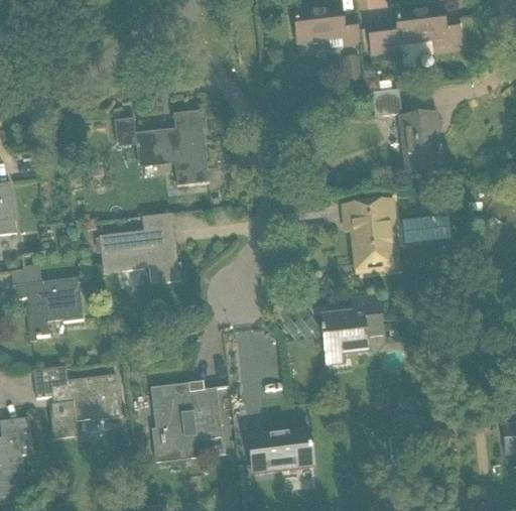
[(357,32),(355,12),(341,14),(339,1),(292,6),(297,40),(316,38),(329,37),(330,45),(343,43),(358,41),(357,32)]
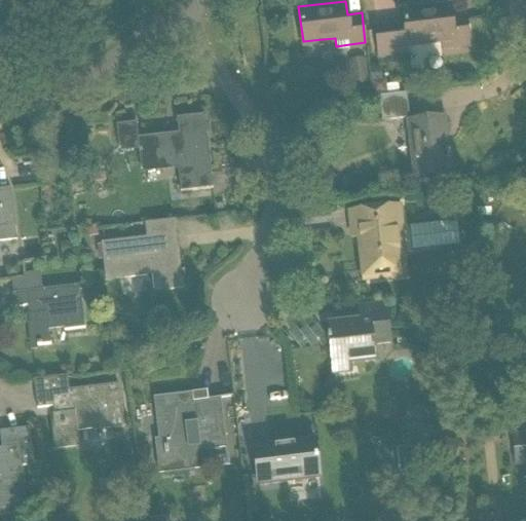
[(374,24),(378,53),(409,49),(408,41),(441,37),(442,46),(468,43),(464,13),(451,14),(449,1),(402,7),(404,21),(374,24)]
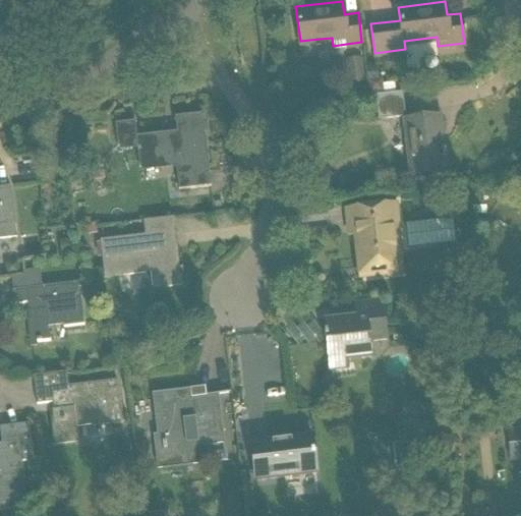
[(344,55),(347,79),(365,76),(362,53),(344,55)]
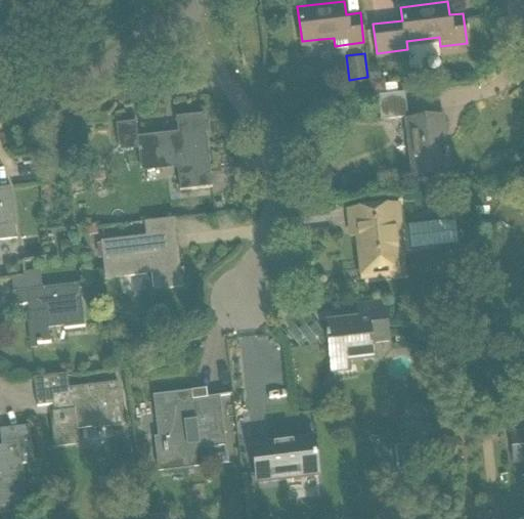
[(377,92),(380,117),(406,114),(404,89),(377,92)]
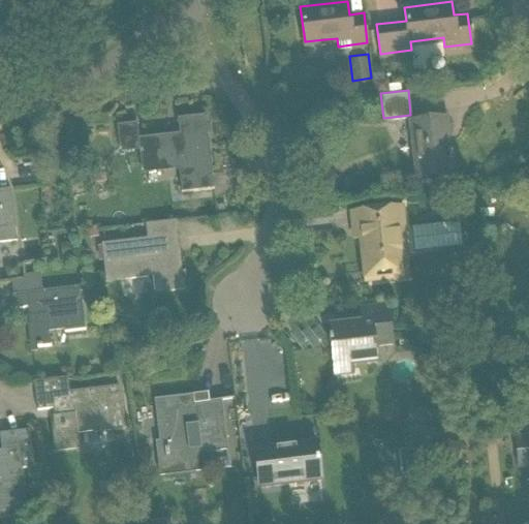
[(116,122),(119,143),(119,145),(138,143),(141,166),(178,162),(181,189),(214,185),(205,112),(177,115),(178,130),(138,134),(136,120),(116,122)]
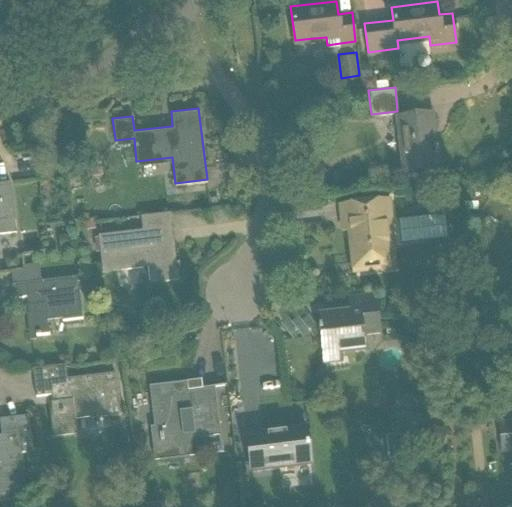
[(396,115),(403,170),(439,165),(432,110),(396,115)]
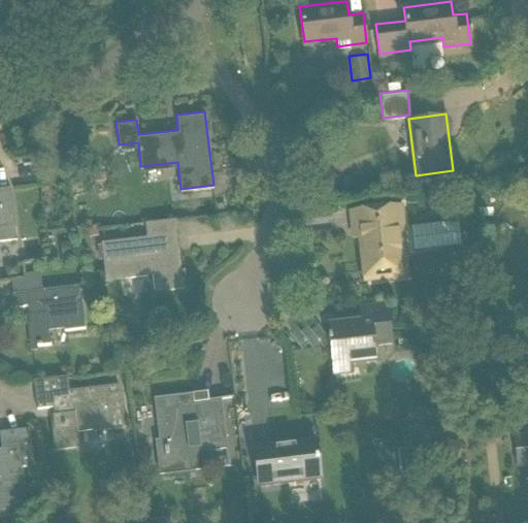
[(0,238),(17,237),(9,185),(0,186),(0,238)]
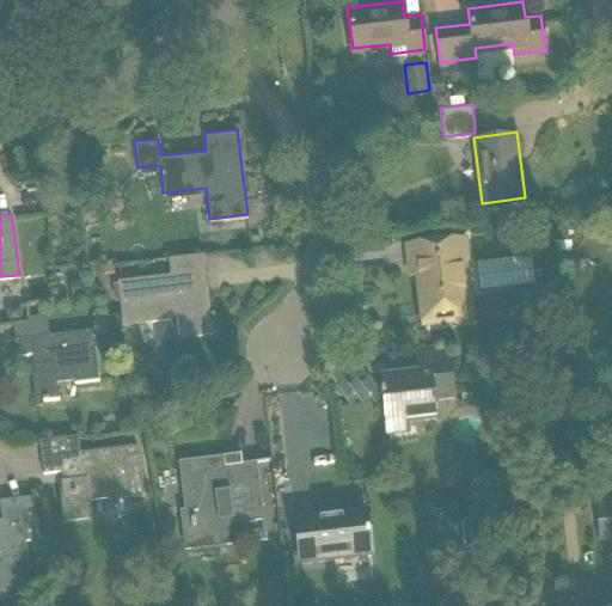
[(416,273),(422,324),(465,319),(458,256),(467,255),(465,234),(407,242),(410,274),(416,273)]
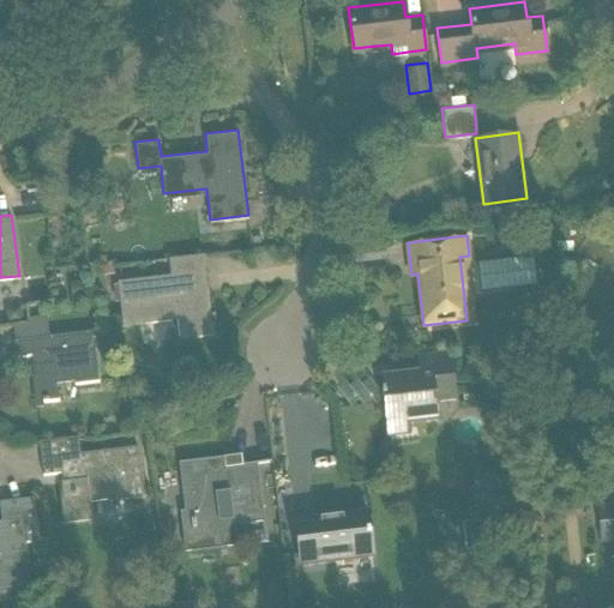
[(116,280),(122,324),(178,317),(180,337),(214,332),(204,252),(168,256),(169,272),(116,280)]
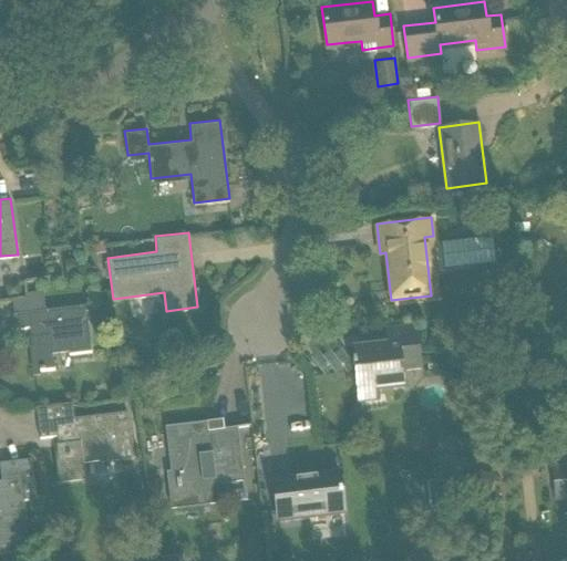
[(443,262),(495,260),(494,232),(442,235),(443,262)]
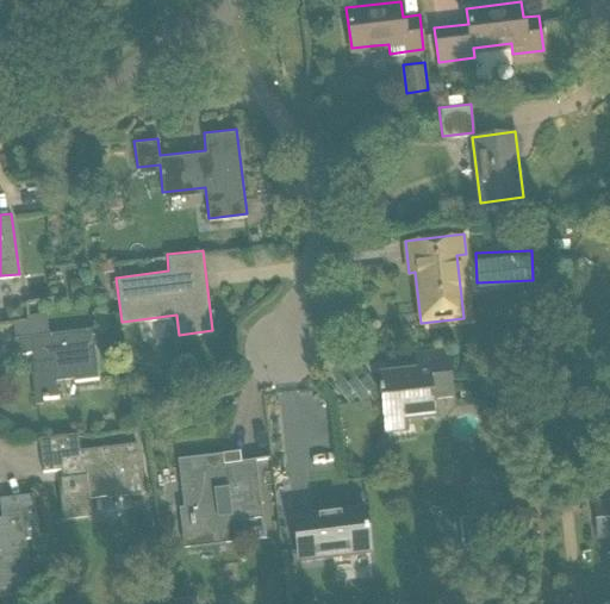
[(111,259),(100,259),(101,269),(112,268),(111,259)]
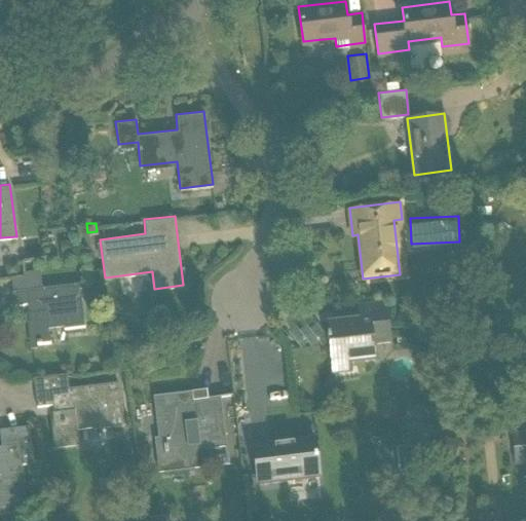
[(70,238),(61,239),(62,251),(71,250),(70,238)]
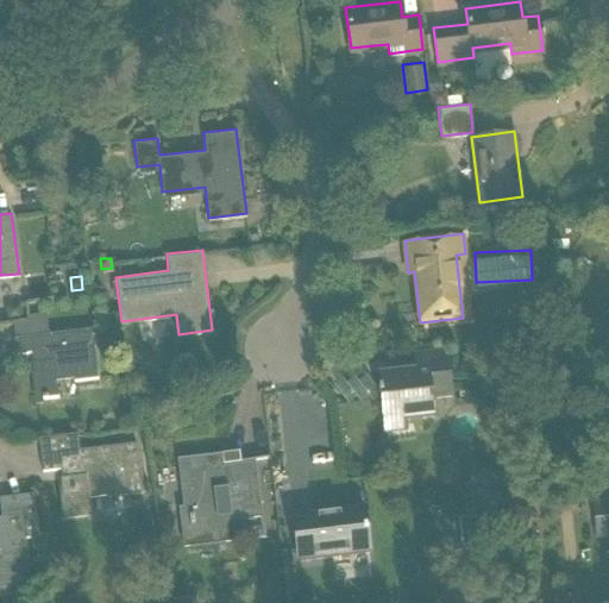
[(19,302),(5,303),(7,319),(22,316),(19,302)]
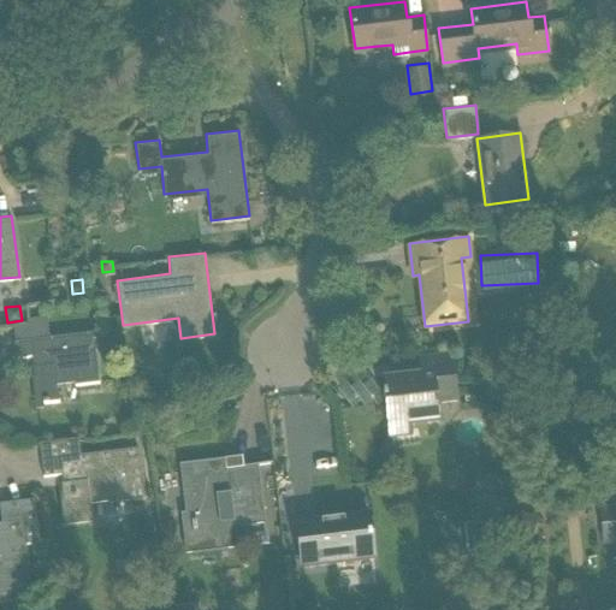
[(99,379),(93,330),(13,338),(16,356),(31,354),(37,401),(58,398),(57,385),(57,382),(75,379),(75,383),(99,379)]
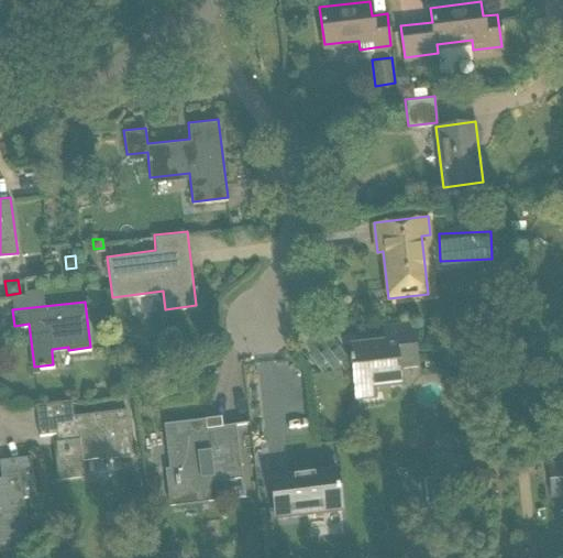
[(350,343),(355,395),(375,393),(374,384),(400,381),(398,365),(418,363),(414,337),(412,321),(384,326),(385,339),(368,341),(350,343)]
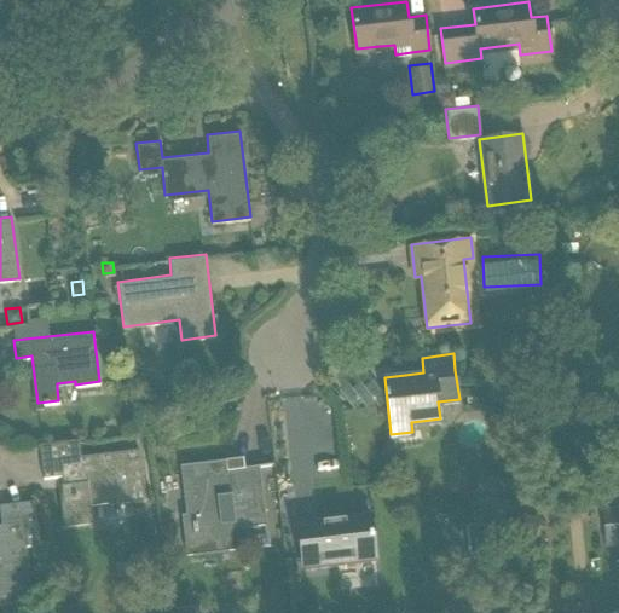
[(145,498),(138,447),(133,447),(71,455),(69,441),(63,441),(39,445),(44,476),(59,474),(65,521),(90,518),(92,518),(90,504),(139,498),(145,498)]
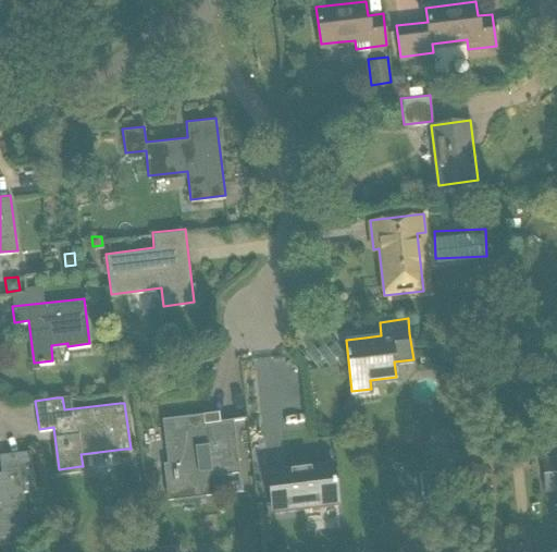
[(166,462),(172,462),(173,469),(171,469),(172,479),(174,479),(176,498),(200,494),(200,489),(222,487),(220,469),(238,467),(233,418),(205,421),(203,413),(161,417),(166,462)]
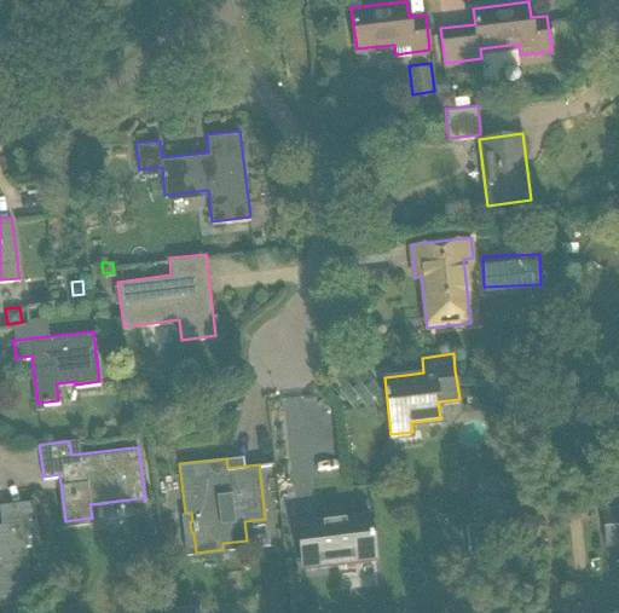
[(0,514),(1,522),(0,521),(0,595),(30,591),(25,544),(39,543),(36,522),(34,498),(0,502),(0,514)]
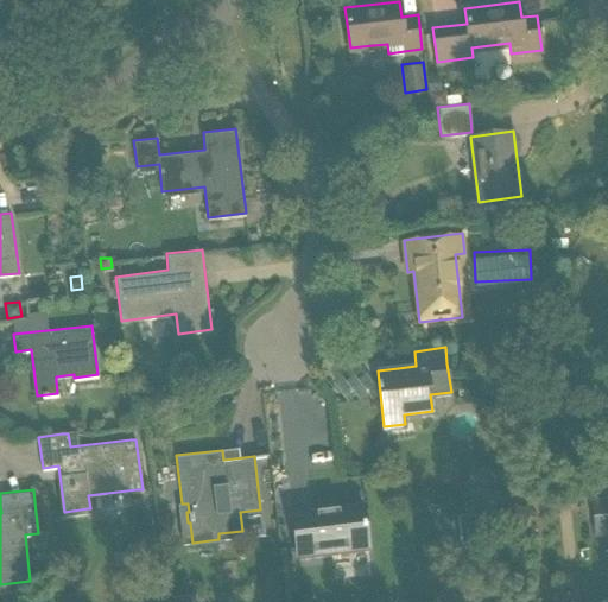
[(607,495),(593,499),(595,518),(596,532),(607,530),(607,495)]
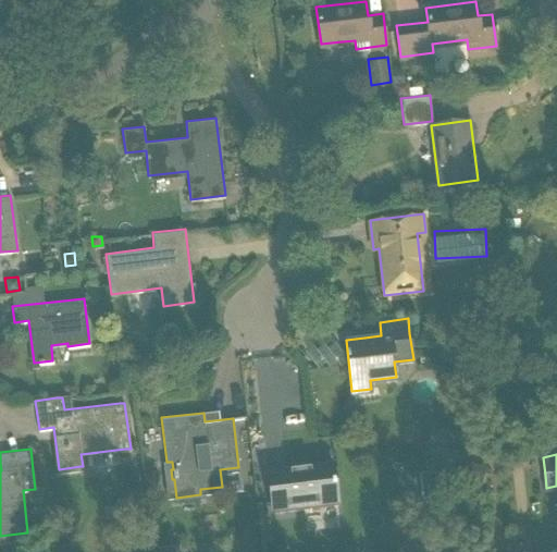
[(272,510),(283,508),(307,505),(337,502),(333,465),(302,468),(302,464),(268,468),(272,510)]
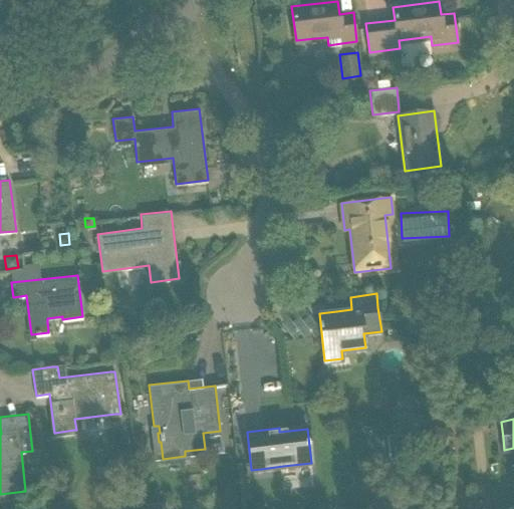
[(60,508),(61,497),(46,498),(46,508),(60,508)]
